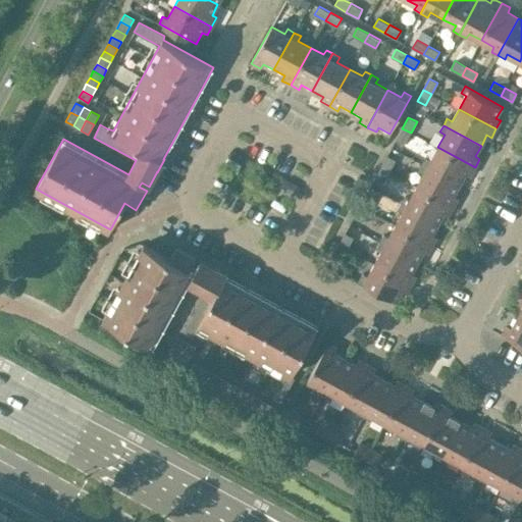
[(396,140),(404,144),(411,133),(402,128),(396,140)]
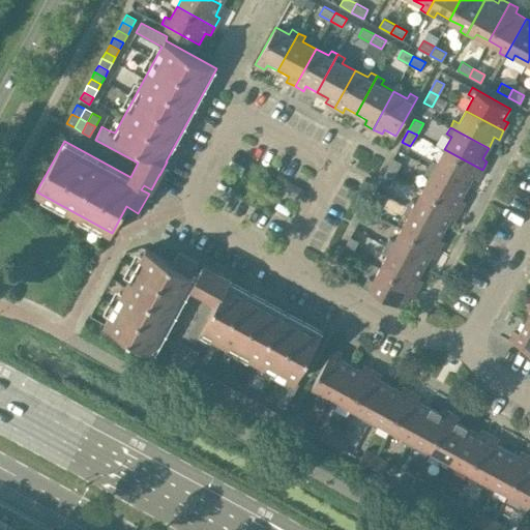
[(429,167),(467,187),(473,176),(477,179),(482,170),(444,149),(437,163),(433,159),(429,167)]
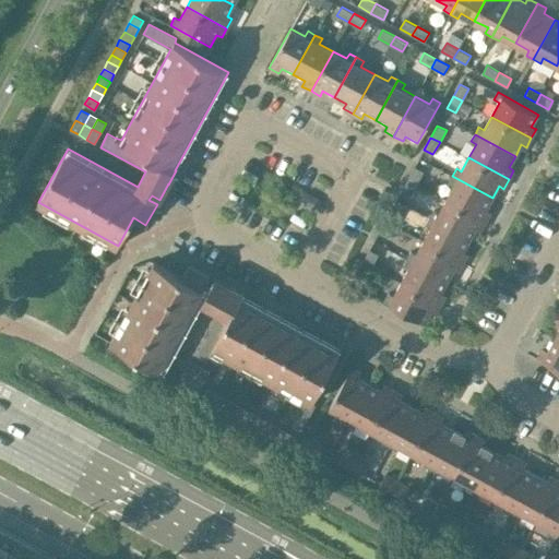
[(408,179),(417,183),(424,171),(415,166),(408,179)]
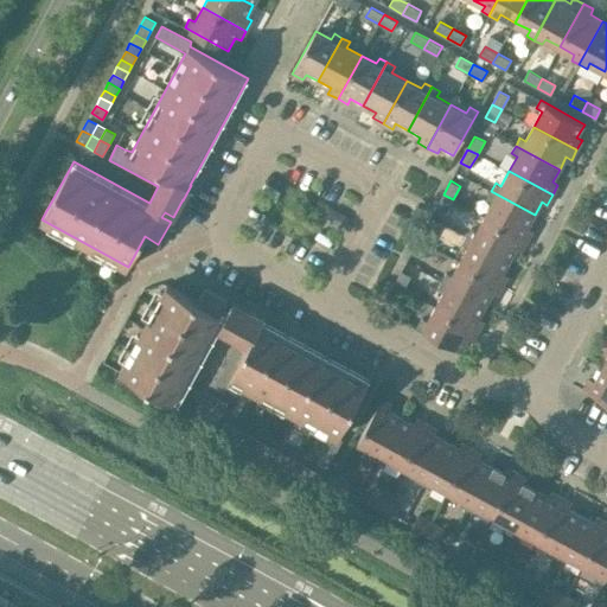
[(484,216),(528,240),(532,230),(528,227),(535,215),(491,191),(486,198),(492,202),(484,216)]
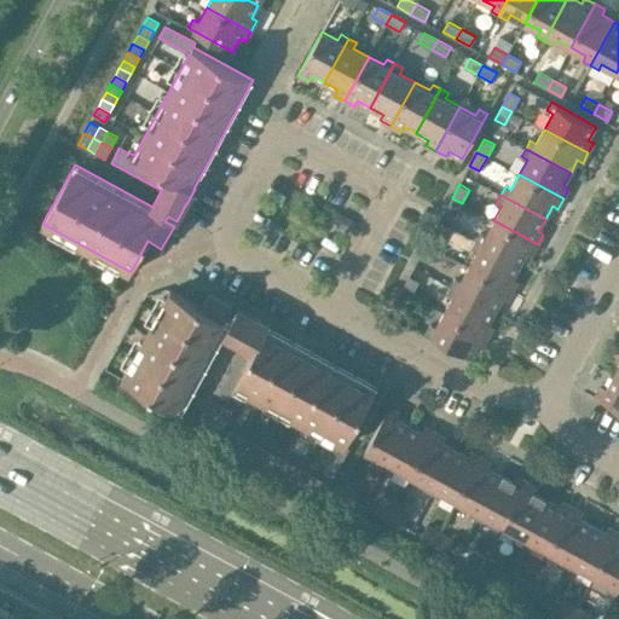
[(445,212),(455,217),(462,203),(452,198),(445,212)]
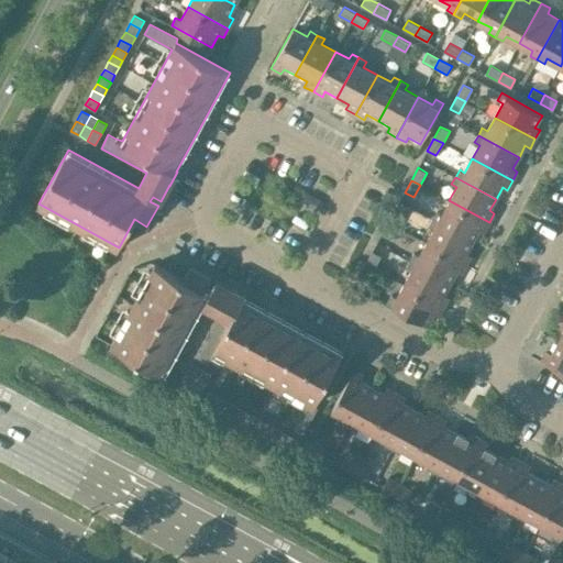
[(432,219),(473,241),(479,229),(484,232),(489,222),(449,200),(442,214),(437,211),(432,219)]
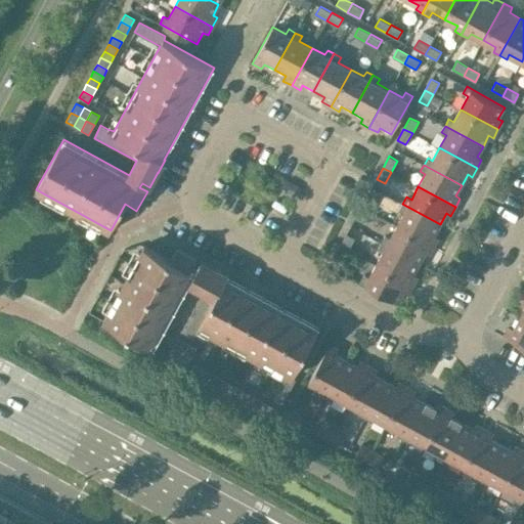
[(361,206),(369,211),(376,200),(367,194),(361,206)]
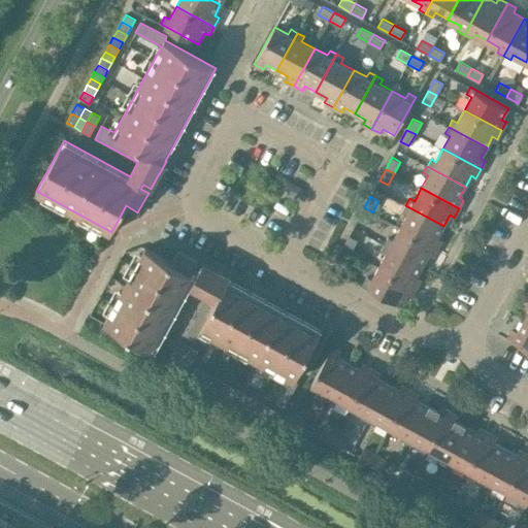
[(400,227),(437,248),(442,239),(437,236),(443,226),(405,205),(402,211),(406,215),(400,227)]
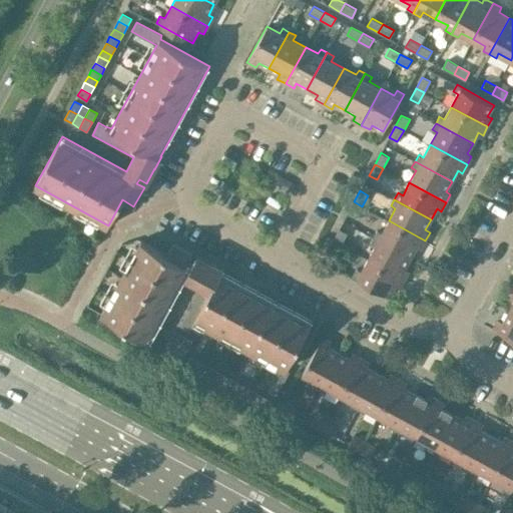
[(348,212),(356,217),(362,206),(354,201),(348,212)]
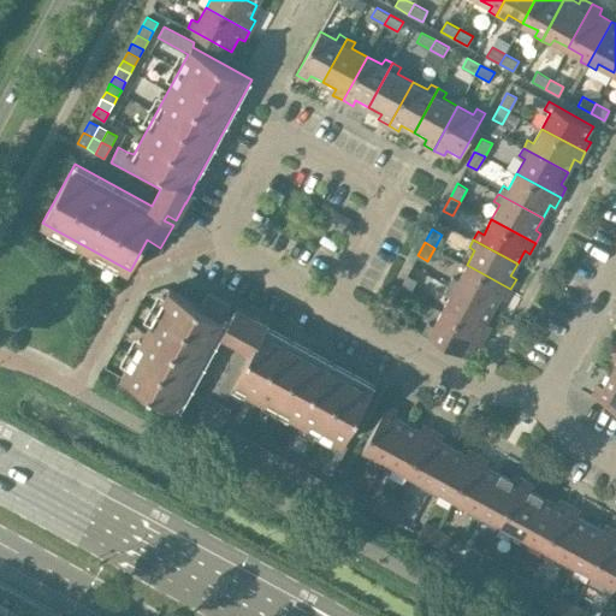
[(449,285),(492,309),(499,296),(505,300),(510,289),(467,265),(458,280),(452,277),(449,285)]
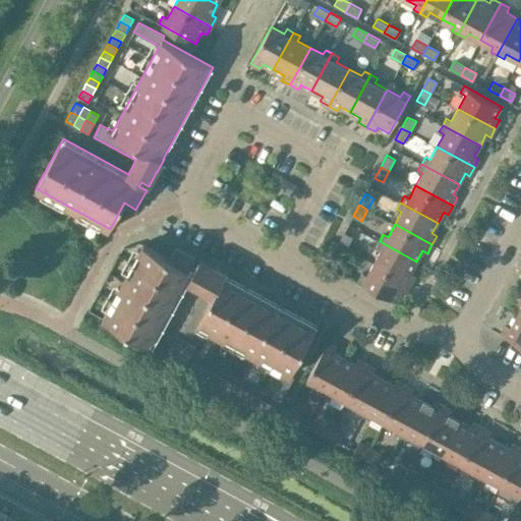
[(338,243),(346,248),(352,237),(344,232),(338,243)]
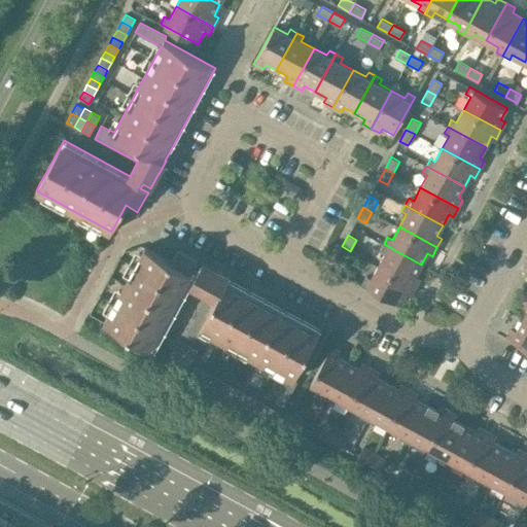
[(378,266),(416,286),(420,278),(416,275),(421,265),(384,244),(380,250),(385,253),(378,266)]
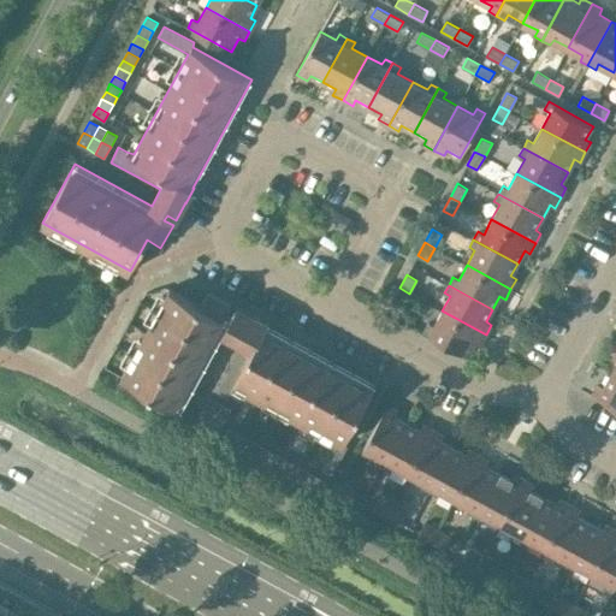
[(320,469),(331,475),(348,445),(343,443),(377,384),(268,325),(268,324),(253,315),(236,307),(231,315),(226,313),(231,303),(208,291),(201,306),(170,288),(122,375),(182,408),(224,332),(240,341),(213,390),(227,398),(232,390),(236,384),(336,439),(320,469)]
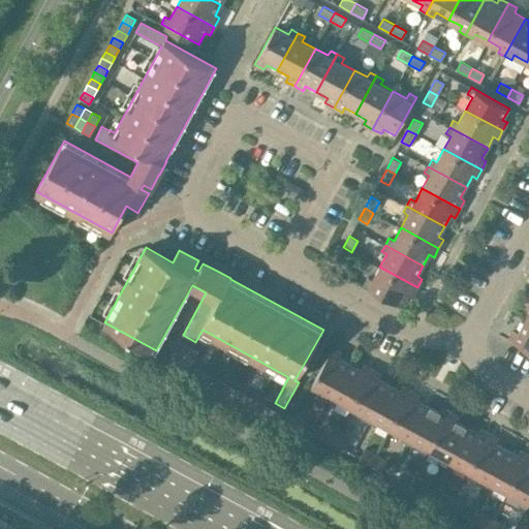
[(337,258),(345,263),(351,252),(343,247),(337,258)]
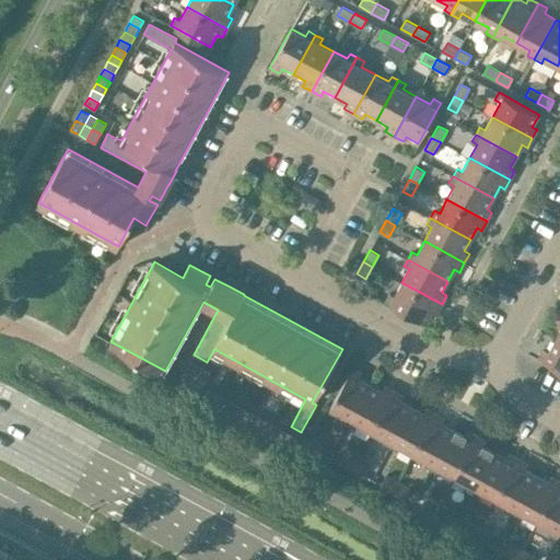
[(385,301),(426,323),(432,311),(436,313),(442,304),(401,282),(394,296),(388,293),(385,301)]
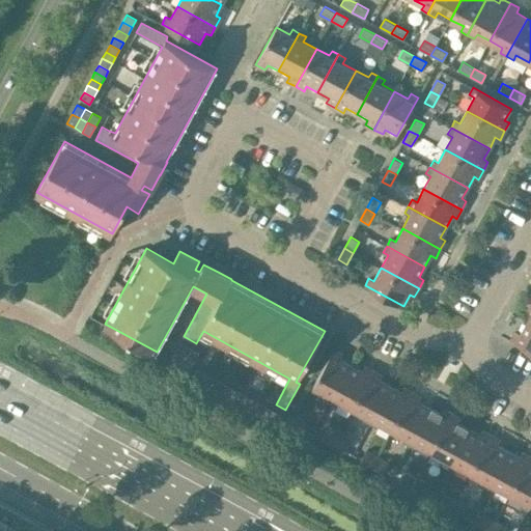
[(511,339),(530,351),(530,324),(527,322),(521,333),(515,331),(511,339)]
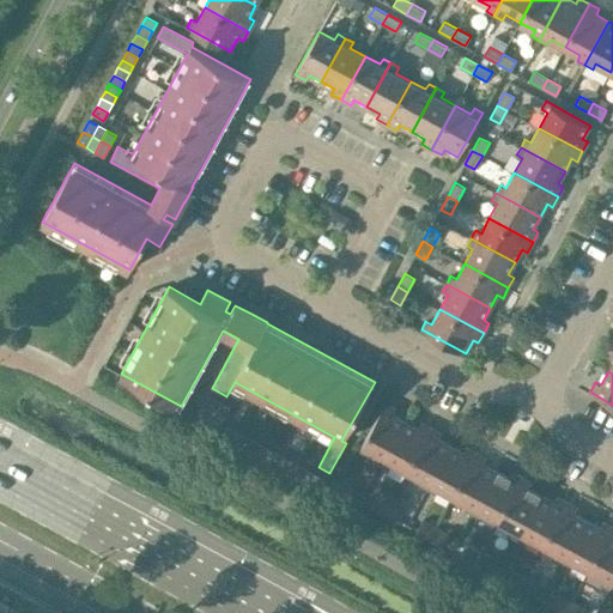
[(204,404),(214,410),(219,401),(208,395),(204,404)]
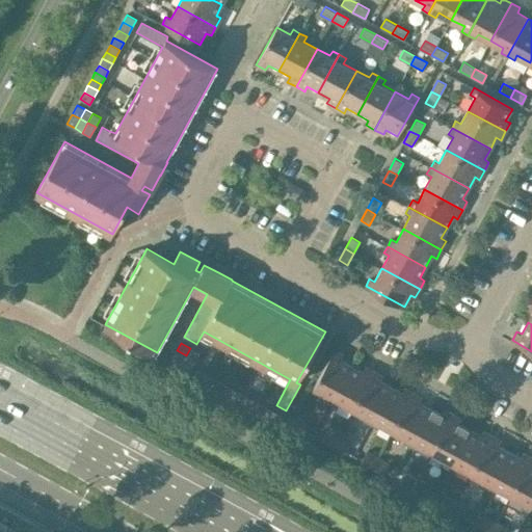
[(186,355),(195,361),(200,353),(190,348),(186,355)]
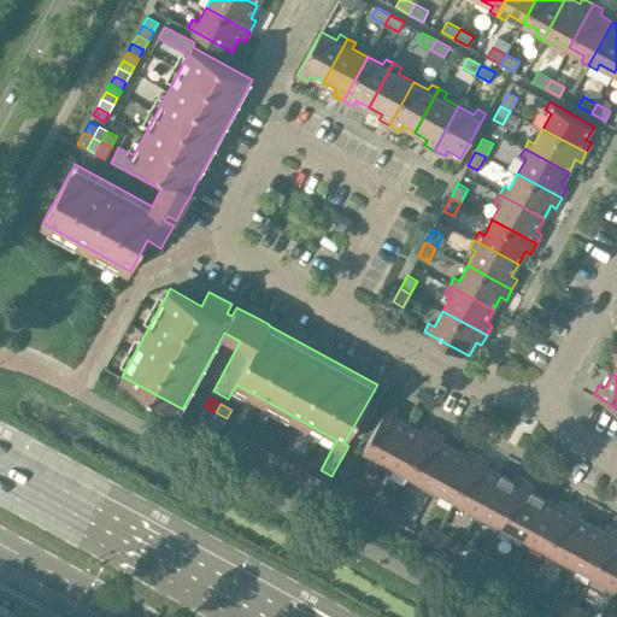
[(376,463),(385,468),(409,423),(395,416),(399,411),(388,405),(364,448),(380,457),(376,463)]
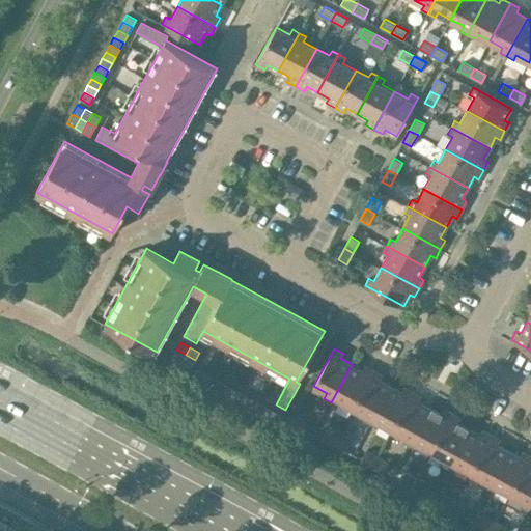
[(172,358),(182,363),(186,355),(176,350),(172,358)]
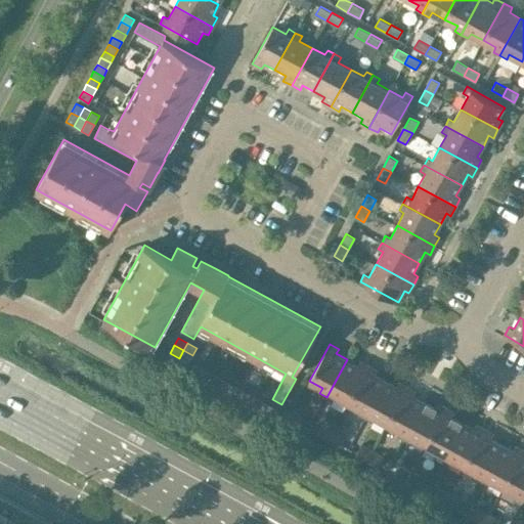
[(179,358),(188,363),(192,355),(183,350),(179,358)]
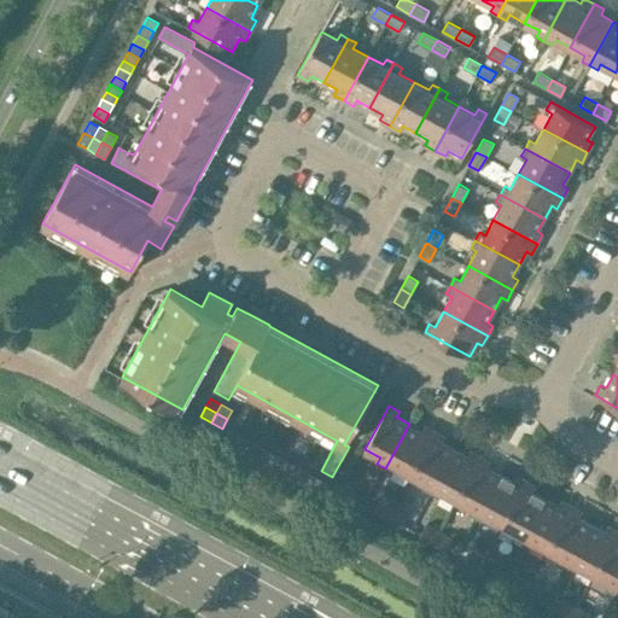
[(194,425),(207,431),(211,423),(200,417),(194,425)]
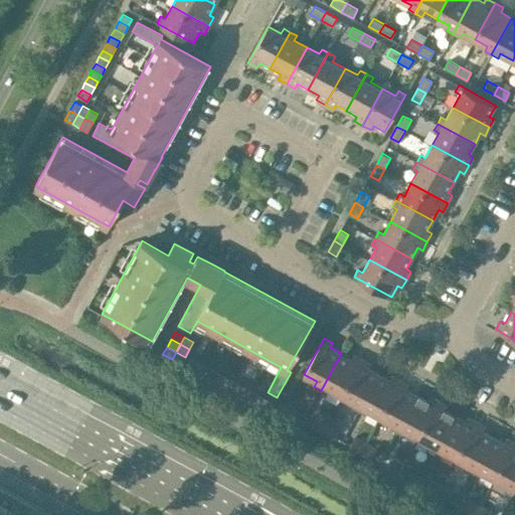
[(172,359),(181,364),(185,357),(176,352),(172,359)]
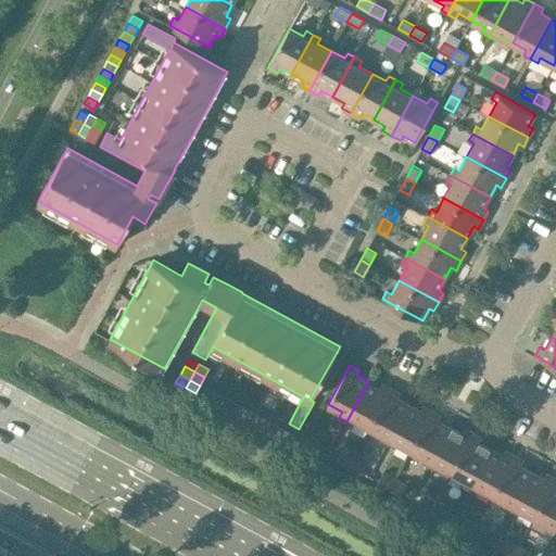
[(356,419),(369,427),(391,388),(382,382),(379,388),(368,381),(346,421),(353,425),(356,419)]
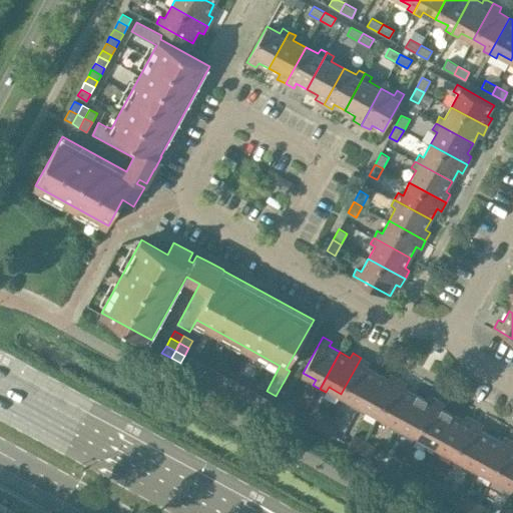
[(185,366),(192,370),(197,360),(190,357),(185,366)]
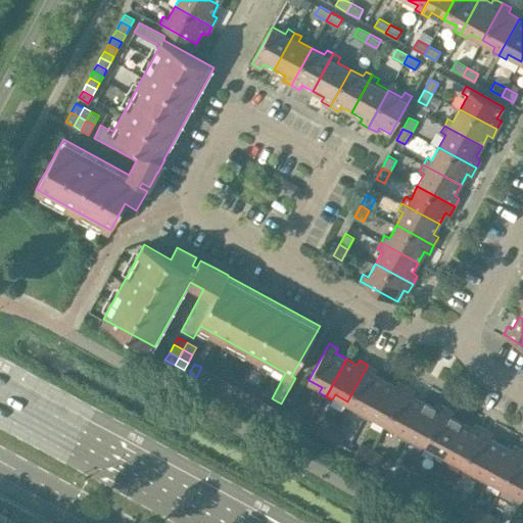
[(358,414),(365,417),(385,380),(374,374),(377,369),(368,365),(347,401),(361,409),(358,414)]
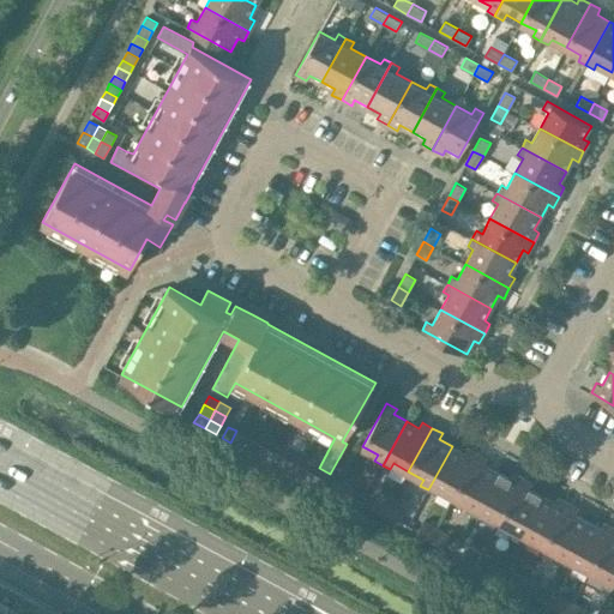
[(230,443),(238,446),(245,435),(236,431),(230,443)]
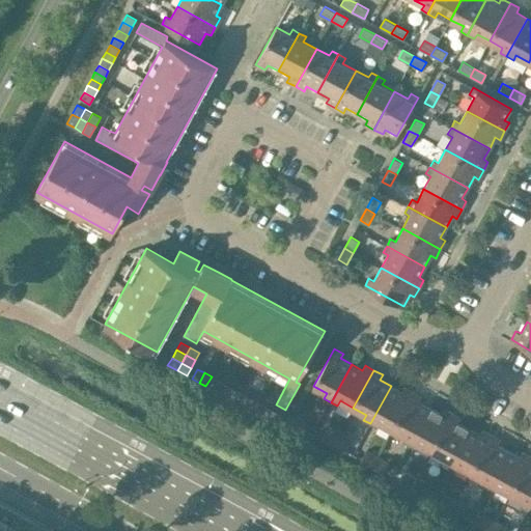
[(205,386),(213,390),(218,380),(212,376),(205,386)]
